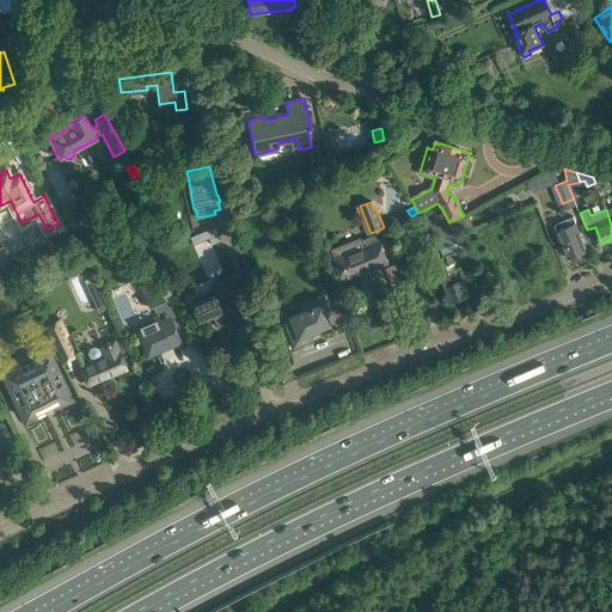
[(81,220),(78,213),(71,216),(75,224),(81,220)]
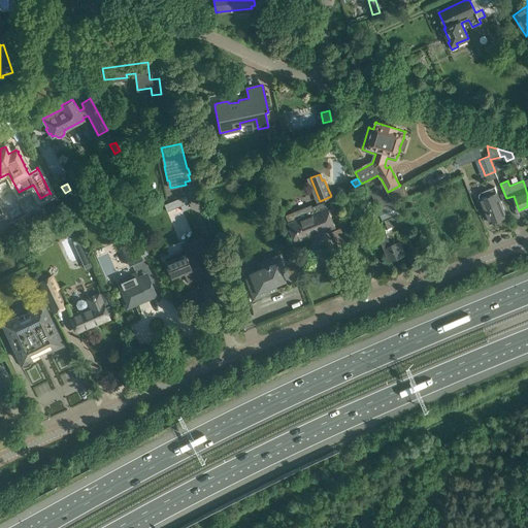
[(404,185),(387,193),(394,202),(408,196),(404,185)]
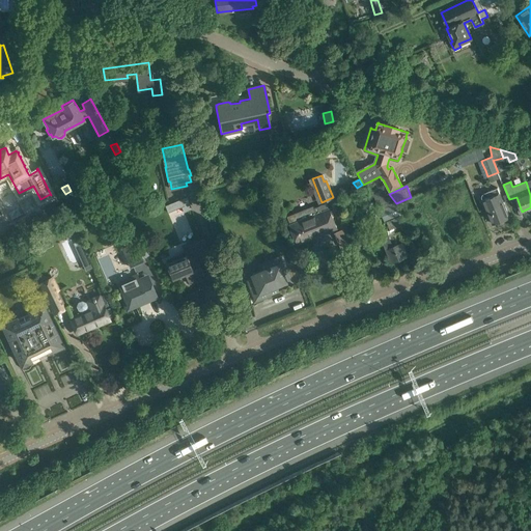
[(500,194),(498,188),(484,193),(483,193),(482,194),(482,195),(482,196),(483,200),(492,223),(509,217),(500,194)]
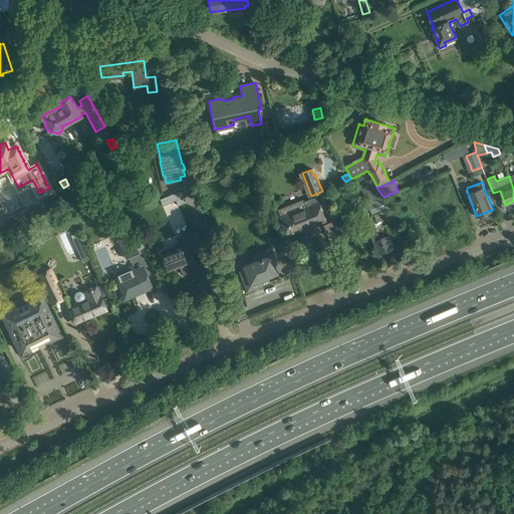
[(348,184),(342,187),(344,192),(351,189),(348,184)]
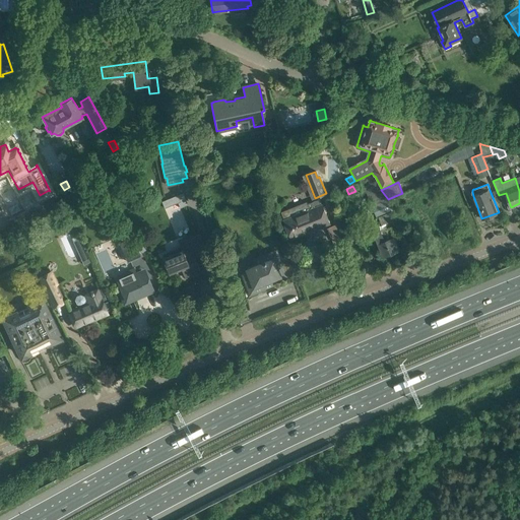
[(343,191),(330,198),(333,203),(346,196),(343,191)]
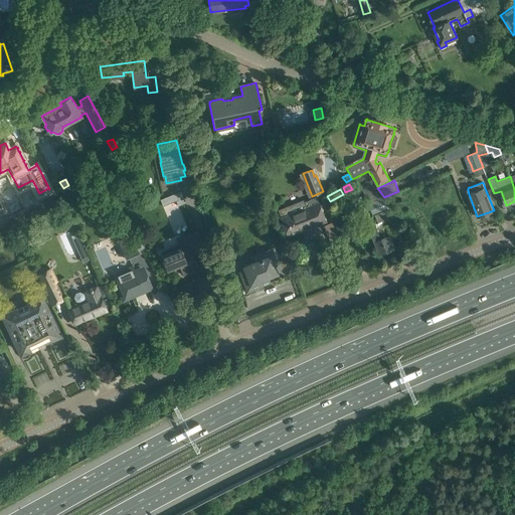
[(305,202),(304,199),(279,209),(289,235),(315,225),(316,225),(327,221),(319,202),(319,203),(316,197),(305,202)]
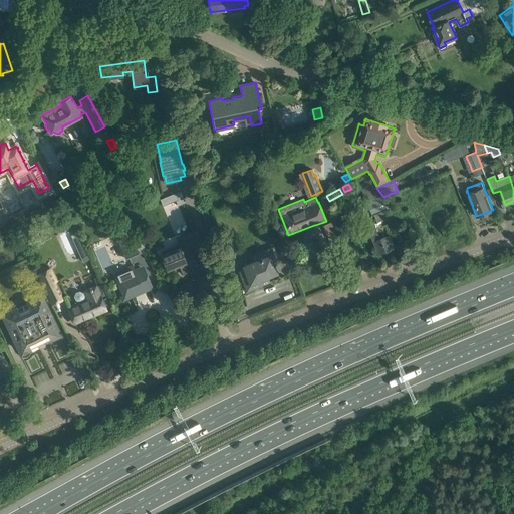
[(382,197),(368,202),(373,215),(373,214),(374,215),(377,222),(392,217),(382,197)]
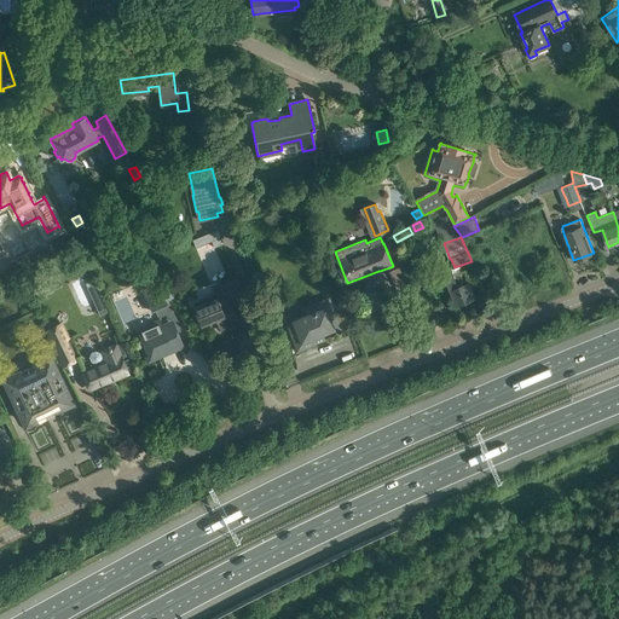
[(484,242),(476,244),(480,253),(487,250),(484,242)]
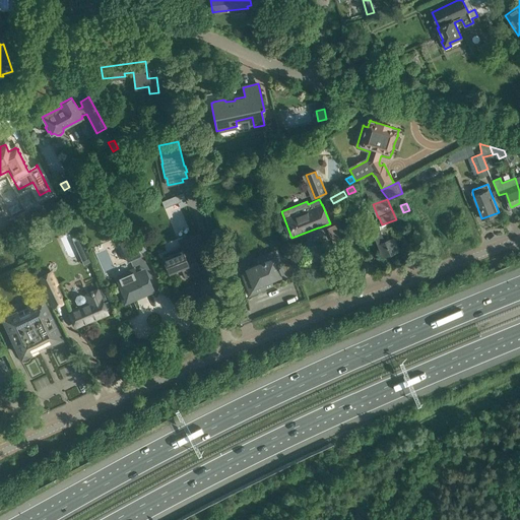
[(400,249),(391,226),(374,234),(383,256),(400,249)]
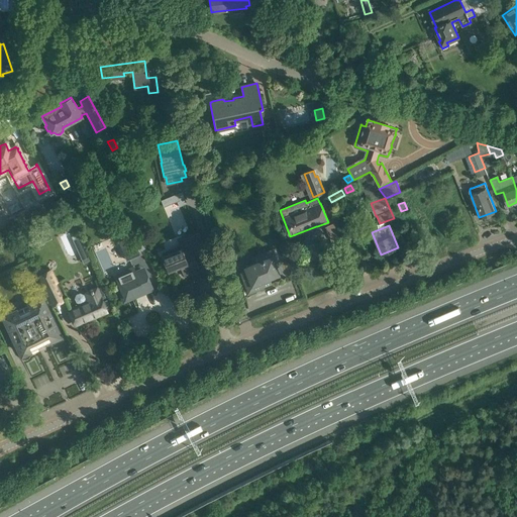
[(199,233),(179,242),(181,248),(162,256),(168,272),(180,267),(184,277),(200,270),(192,250),(204,245),(199,233)]
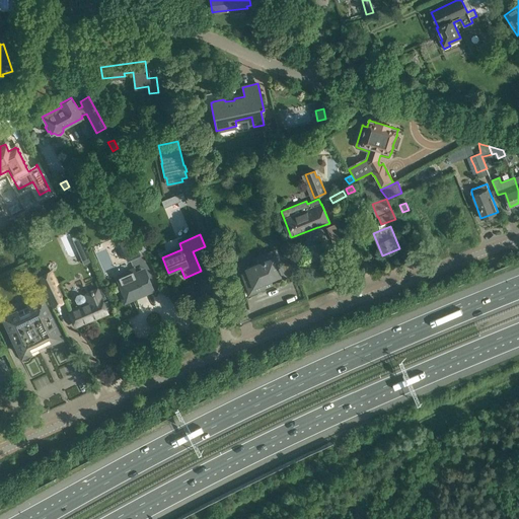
[(83,263),(90,262),(83,237),(76,239),(83,263)]
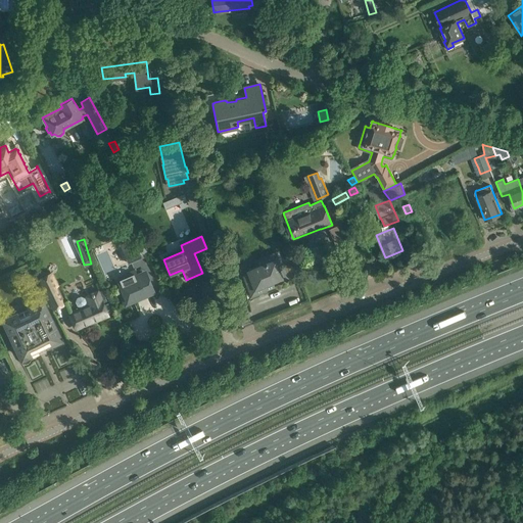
[(144,256),(135,245),(123,250),(129,264),(144,256)]
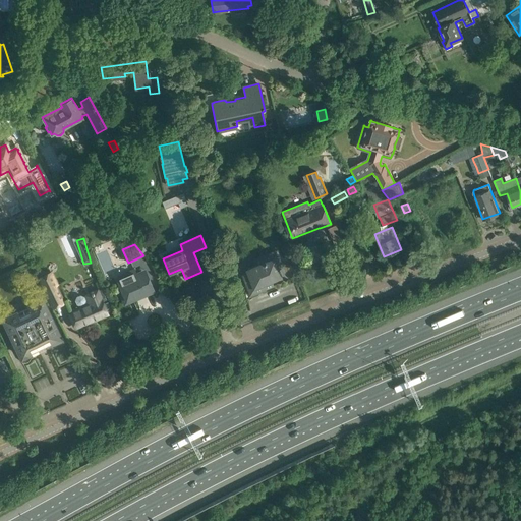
[(248,273),(243,275),(248,287),(250,295),(270,288),(275,286),(273,282),(282,278),(278,265),(276,258),(255,266),(247,270),(248,273)]
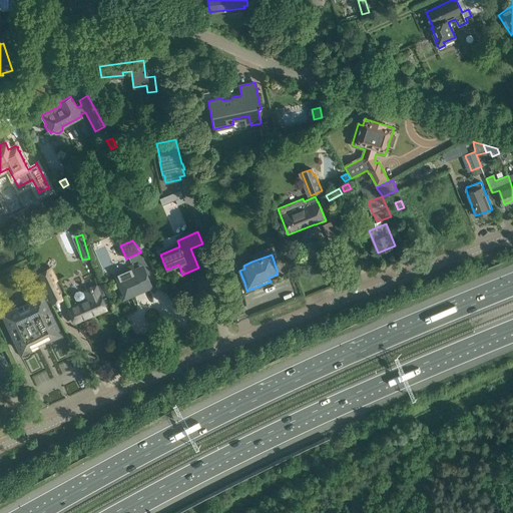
[(150,283),(144,270),(141,272),(140,270),(135,272),(132,265),(113,273),(124,297),(142,289),(141,287),(150,283)]
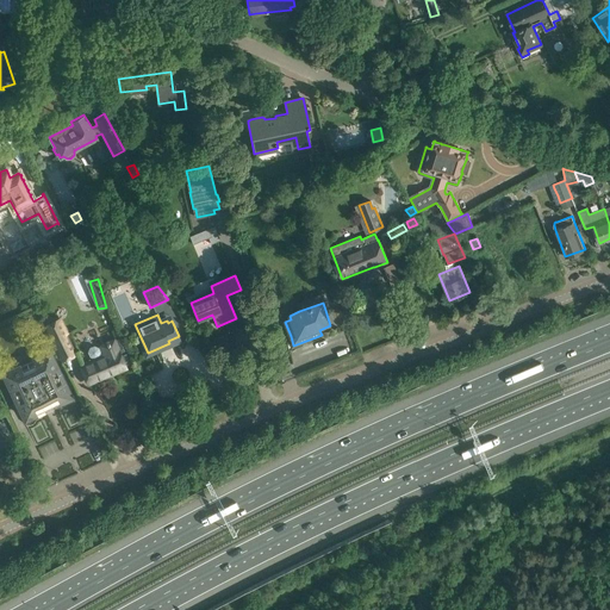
[(47,324),(54,338),(63,359),(76,353),(61,318),(47,324)]
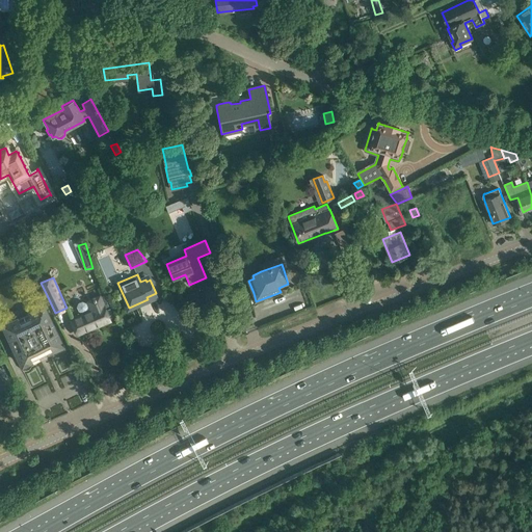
[(71,320),(77,334),(109,319),(109,318),(113,316),(110,309),(105,311),(100,297),(89,301),(90,303),(86,304),(86,302),(82,301),(79,302),(77,307),(79,310),(81,311),(80,312),(82,316),(71,320)]
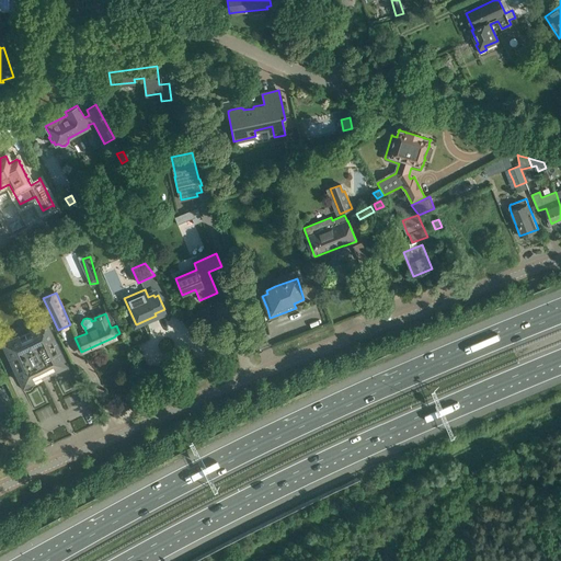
[(59,348),(55,339),(54,338),(52,339),(45,324),(30,331),(32,334),(21,340),(19,336),(4,344),(12,358),(9,359),(14,370),(16,369),(24,384),(41,376),(42,376),(39,371),(45,368),(47,373),(64,365),(57,350),(59,348)]
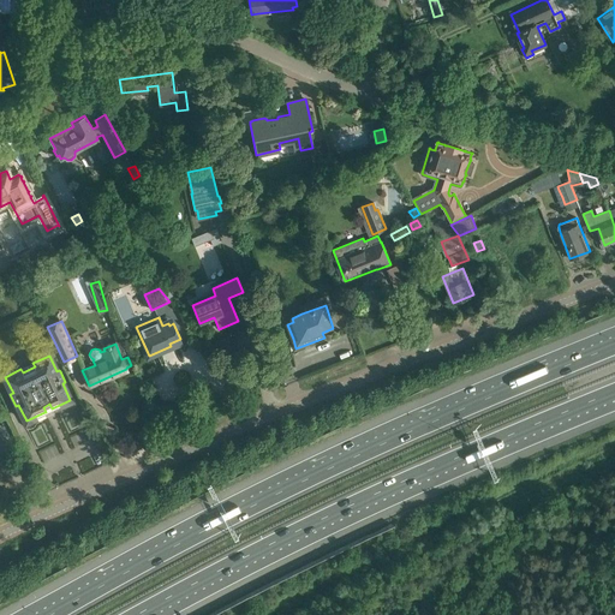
[(54,443),(64,466),(97,452),(88,429),(54,443)]
